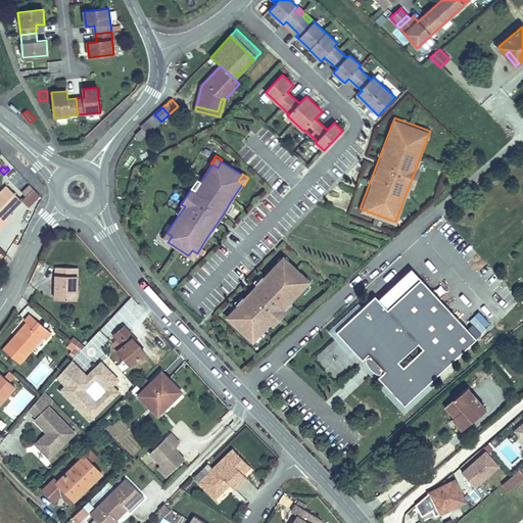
[(0,224),(10,212),(22,201),(6,186),(0,192),(0,228),(0,229),(0,225),(0,224)]
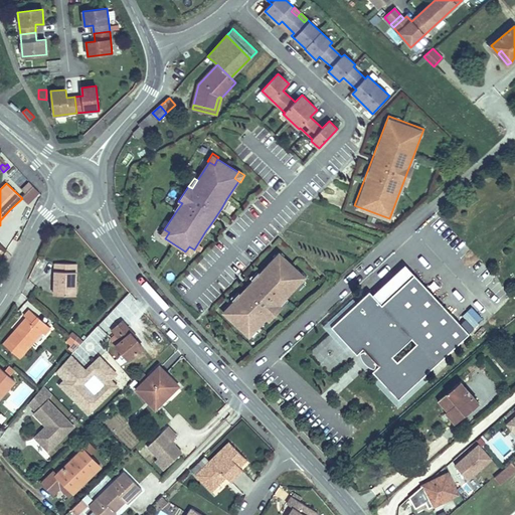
[(226,199),(221,208),(224,210),(230,202),(226,199)]
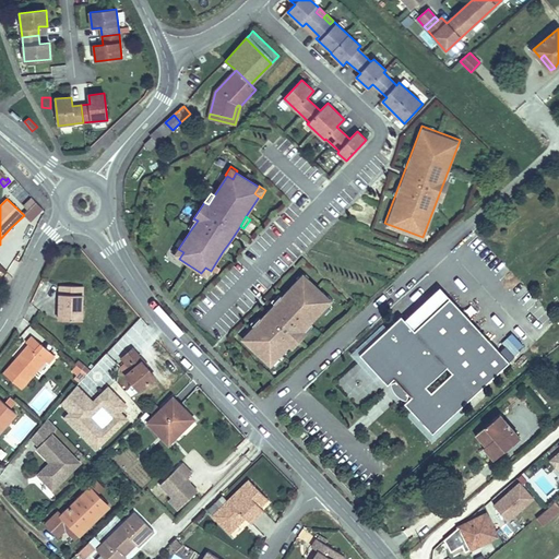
[(198,221),(193,218),(188,227),(191,229),(198,221)]
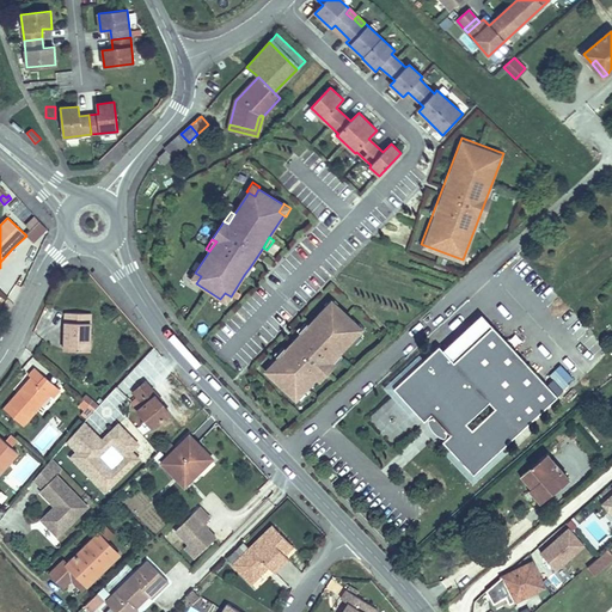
[(2,265),(16,252),(12,249),(0,262),(0,263),(2,265)]
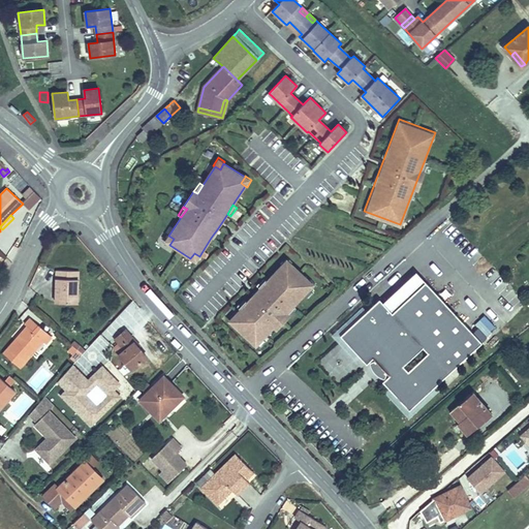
[(217,229),(211,238),(215,240),(220,231),(217,229)]
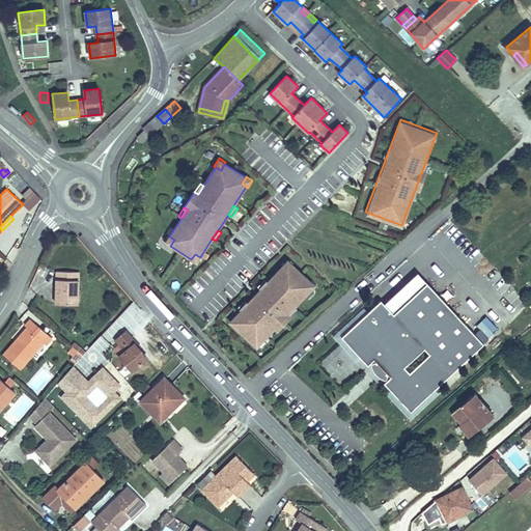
[(174,240),(169,236),(168,235),(163,243),(169,247),(170,246),(174,240)]
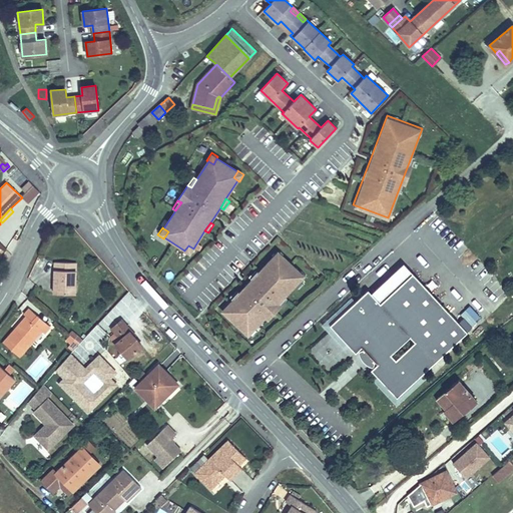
[(188,245),(184,250),(183,252),(189,257),(194,249),(193,248),(188,245)]
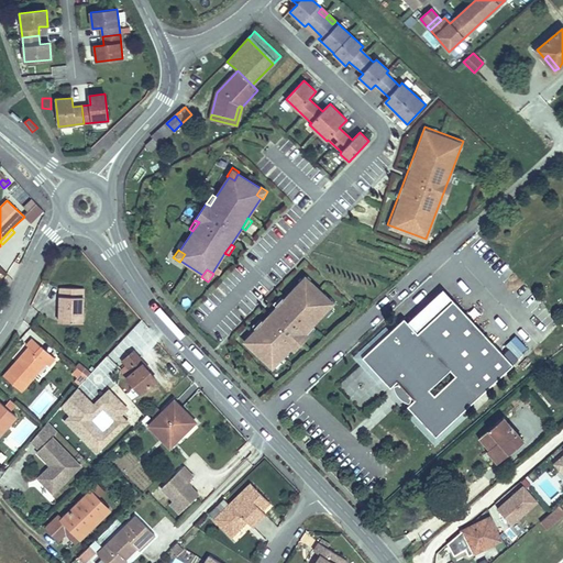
[(304,286),(309,280),(310,279),(305,274),(298,280),(300,282),(304,286)]
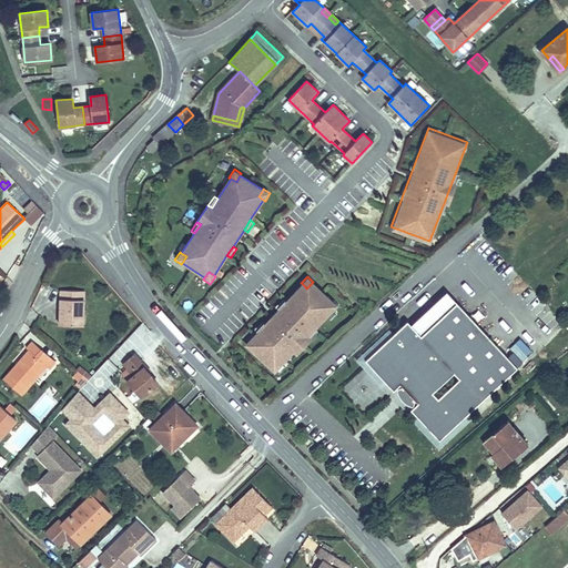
[(271,367),(272,366),(282,355),(286,359),(293,351),(296,354),(311,340),(307,336),(315,328),(331,312),(326,307),(332,302),(312,283),(306,288),(303,284),(286,302),(279,310),(265,324),(257,332),(246,344),(271,367)]
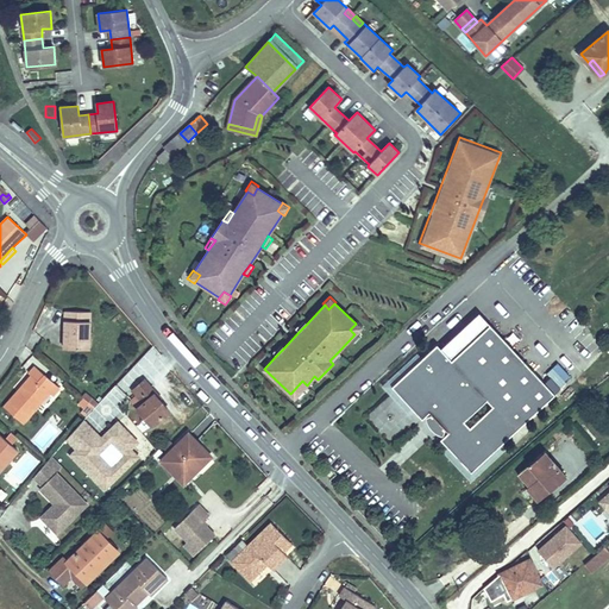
[(88,350),(90,312),(66,312),(64,349),(88,350)]
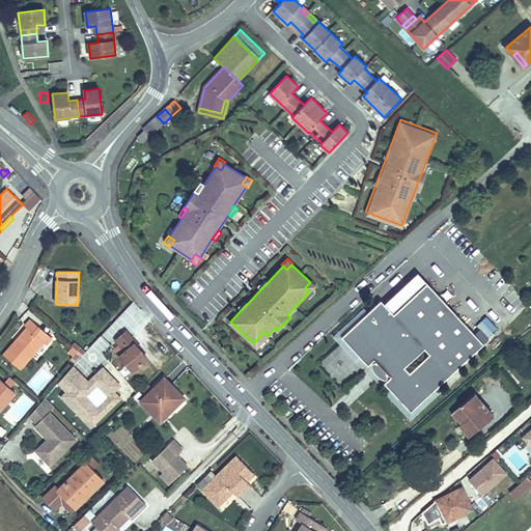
[(394,314),(427,283),(417,273),(385,304),(394,314)]
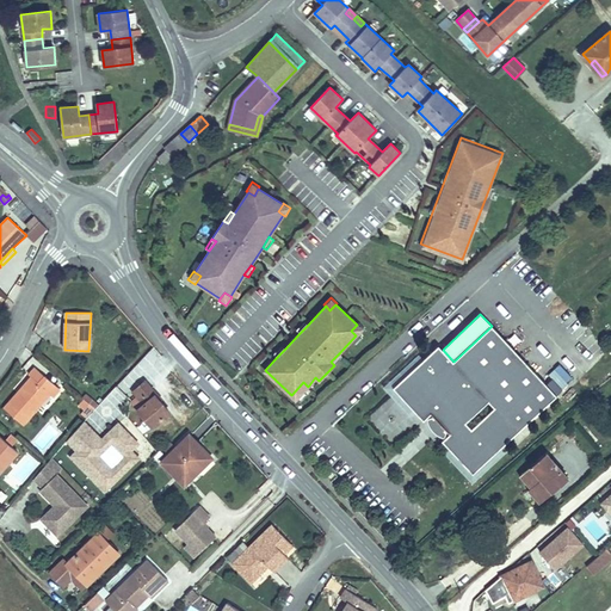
[(300,333),(308,325),(304,321),(296,329),(300,333)]
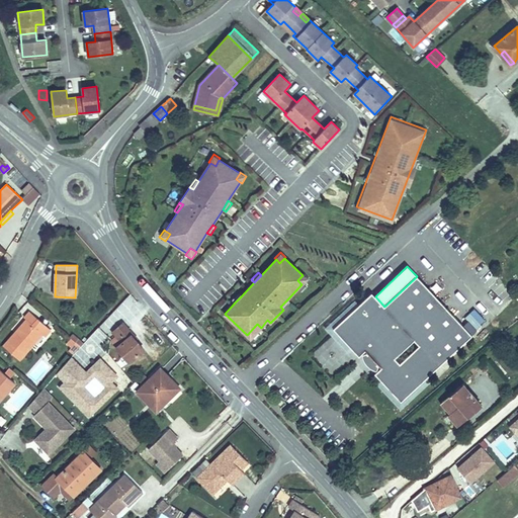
[(297,280),(301,284),(304,285),(309,279),(304,274),(303,275),(297,280)]
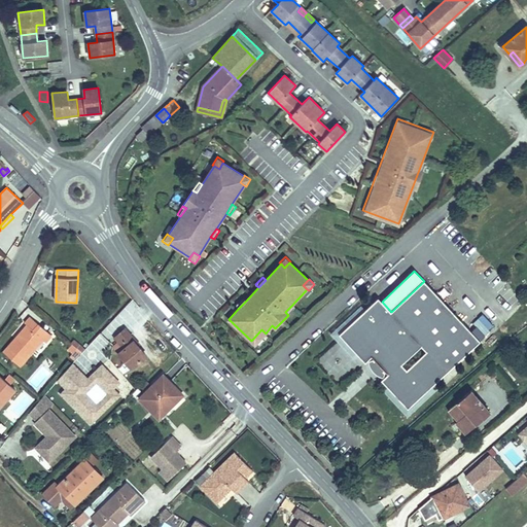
[(480,342),(424,281),(391,312),(382,302),(378,297),(339,334),(365,362),(372,356),(376,361),(383,370),(388,374),(381,380),(408,409),(480,342)]
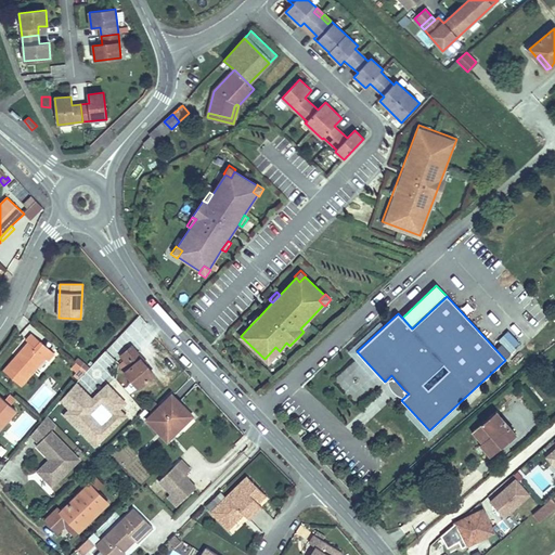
[(252,324),(259,317),(256,313),(248,321),(252,324)]
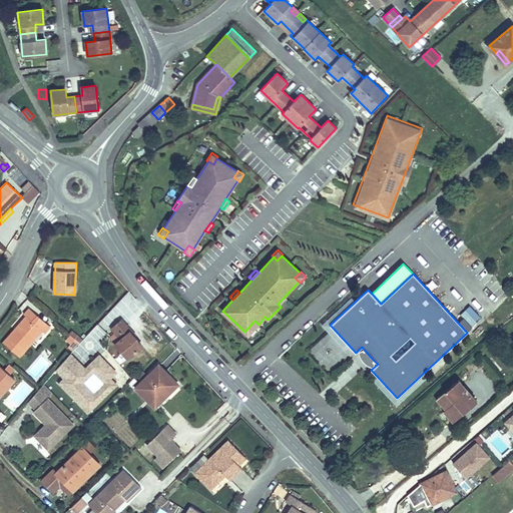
[(278,304),(281,307),(287,300),(285,297),(278,304)]
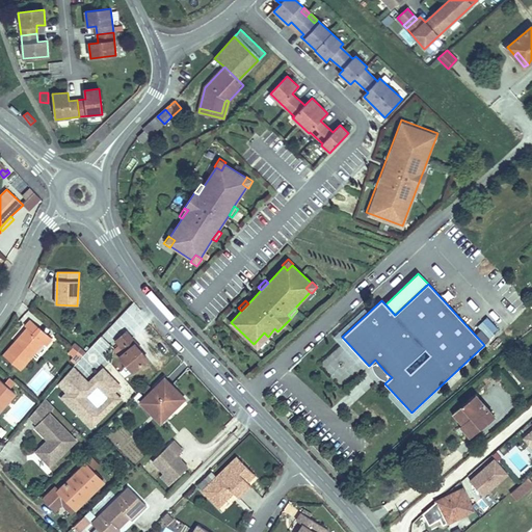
[(476,327),(486,339),(507,321),(497,309),(476,327)]
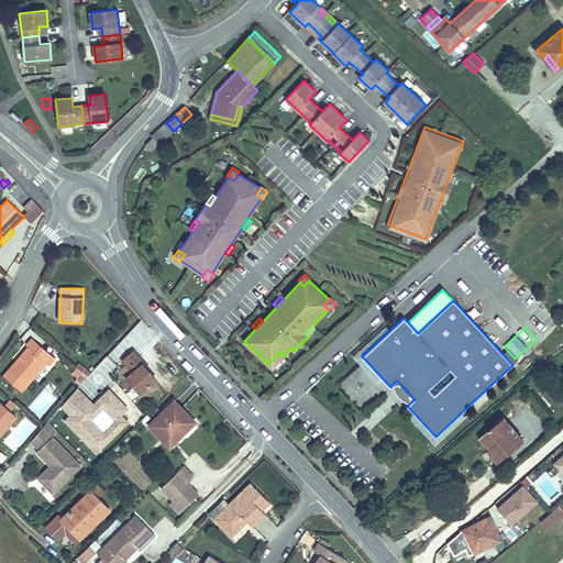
[(42,346),(32,339),(26,345),(29,348),(35,353),(42,346)]
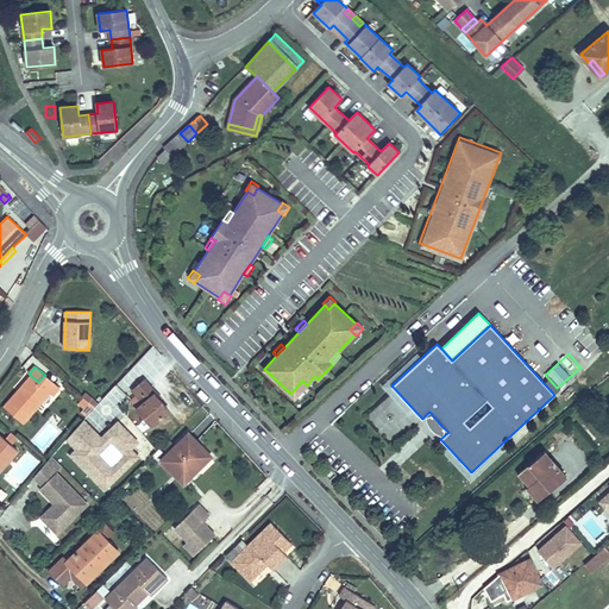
[(23,424),(50,393),(52,395),(60,388),(45,375),(38,382),(31,376),(20,388),(23,390),(20,394),(18,391),(5,407),(23,424)]
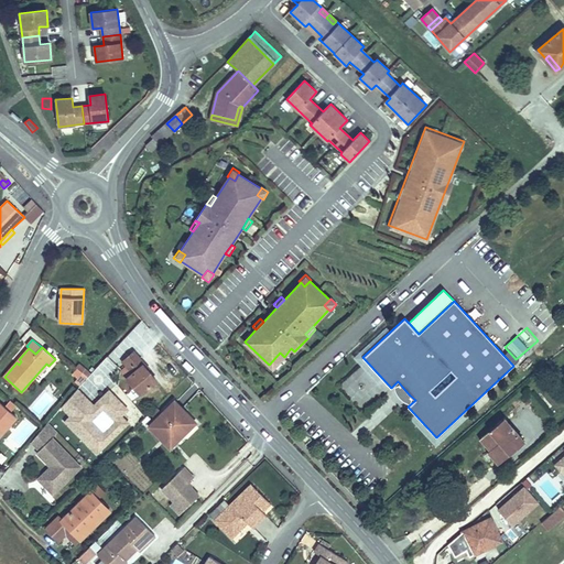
[(291,348),(284,357),(286,359),(294,351),(291,348)]
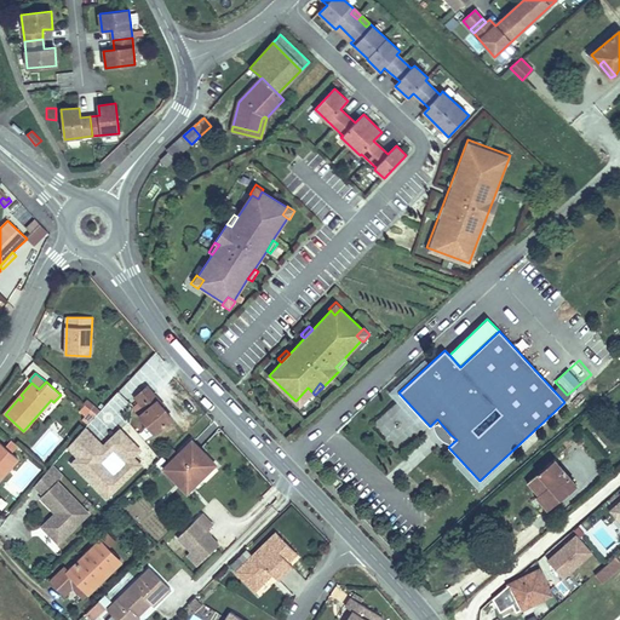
[(132,407),(155,432),(172,418),(162,407),(159,402),(160,401),(148,386),(136,397),(139,401),(132,407)]
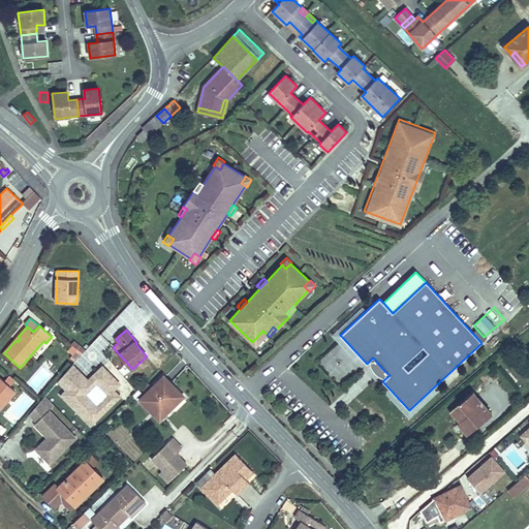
[(262,331),(253,341),(259,347),(269,337),(267,335),(262,331)]
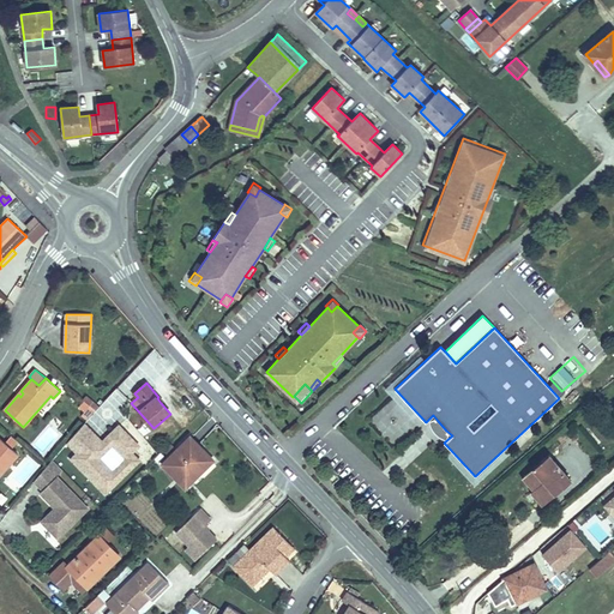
[(97,404),(88,397),(84,401),(94,409),(97,404)]
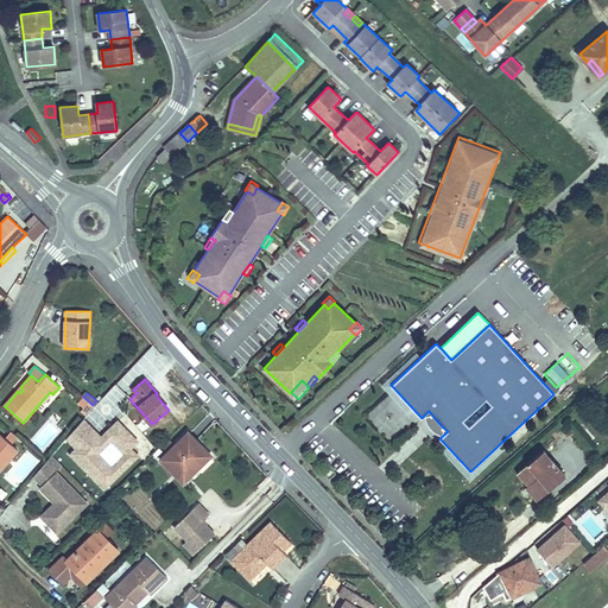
[(112,412),(122,401),(114,393),(100,409),(101,410),(103,412),(106,413),(109,410),(112,412)]
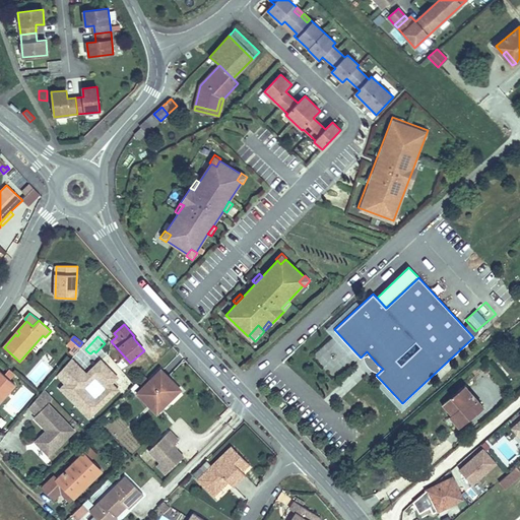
[(80,347),(79,346),(75,343),(71,348),(74,351),(76,352),(80,347)]
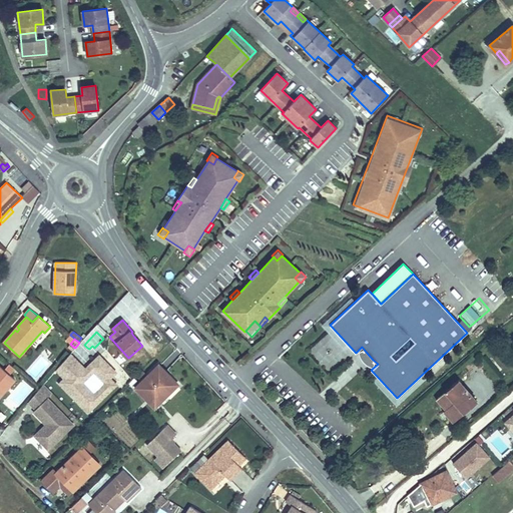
[(85,349),(83,348),(79,351),(75,356),(79,359),(87,351),(85,349)]
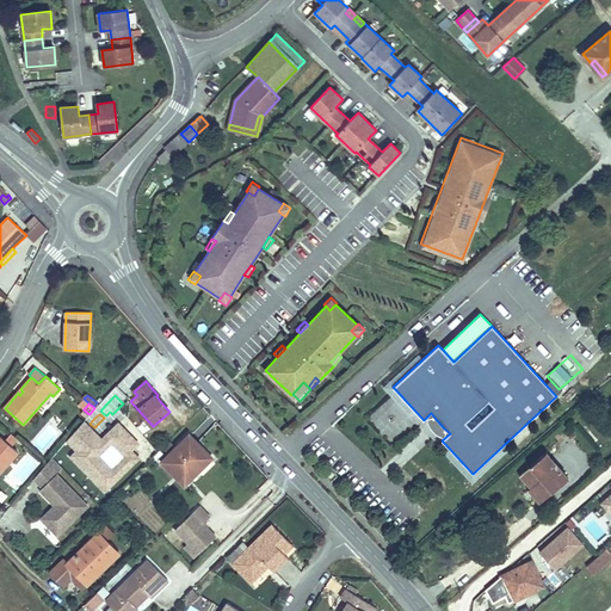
[(444,429),(436,419),(431,424),(439,433),(444,429)]
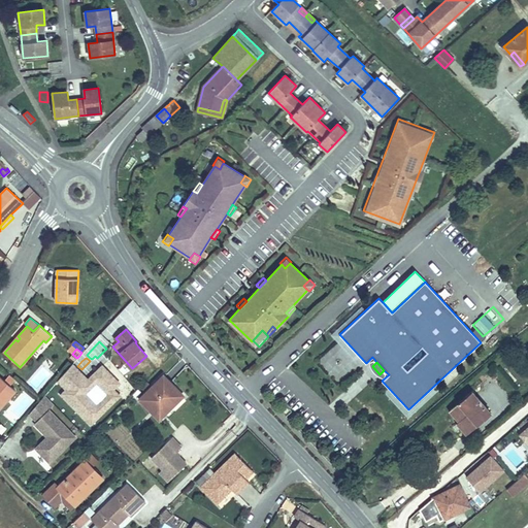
[(179,392),(163,375),(139,399),(159,420),(168,410),(164,407),(179,392)]
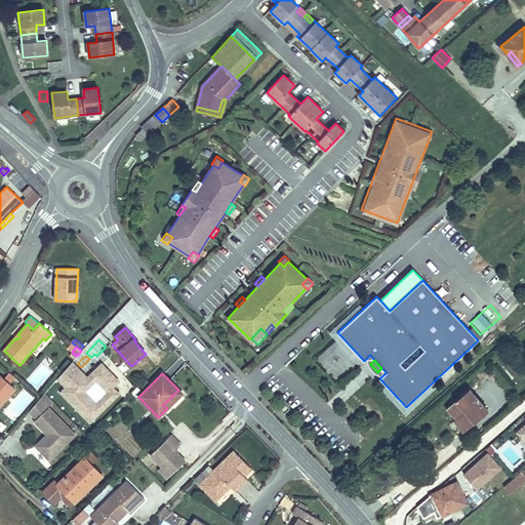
[(0,405),(15,389),(0,374),(0,405)]
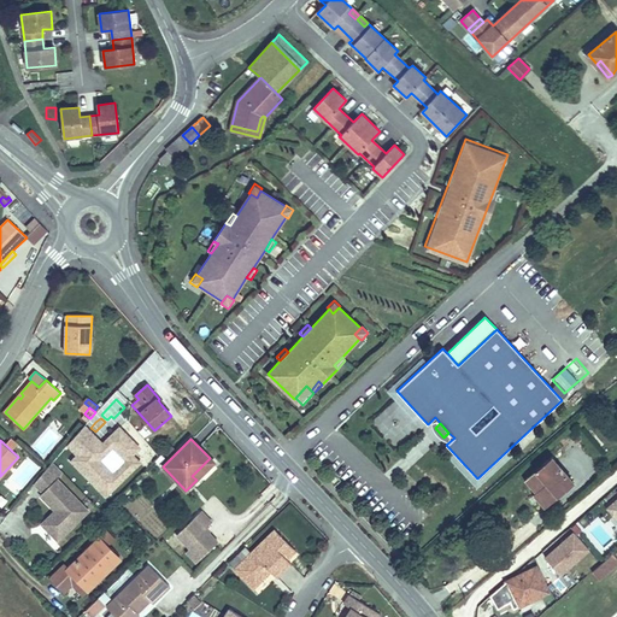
[(89,469),(95,464),(86,454),(77,445),(66,456),(72,462),(77,457),(83,463),(89,469)]
